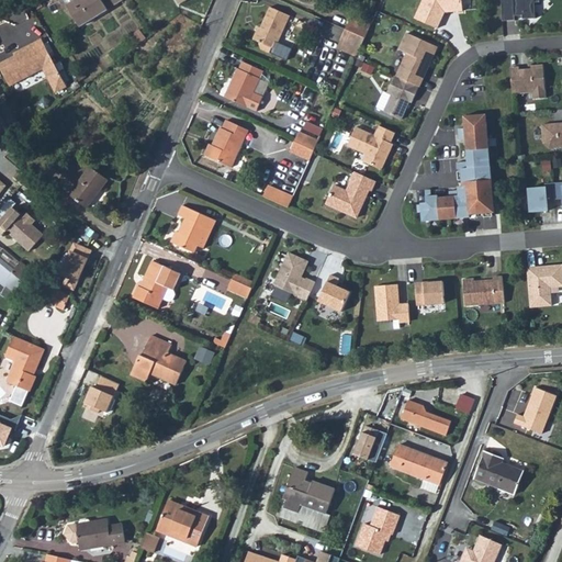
[(96,0),(75,0),(63,8),(76,29),(103,10),(96,0)]
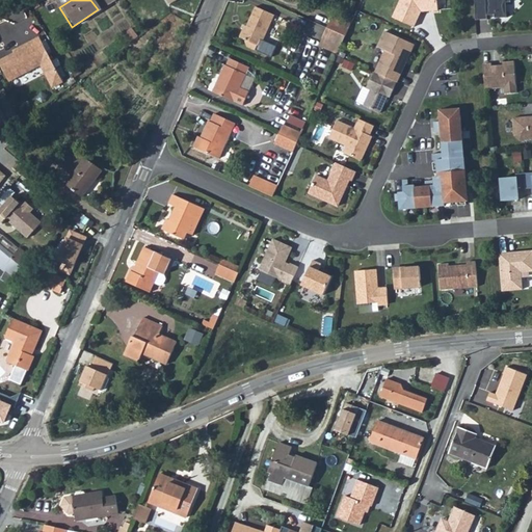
[(101,0),(90,0),(98,9),(105,5),(101,0)]
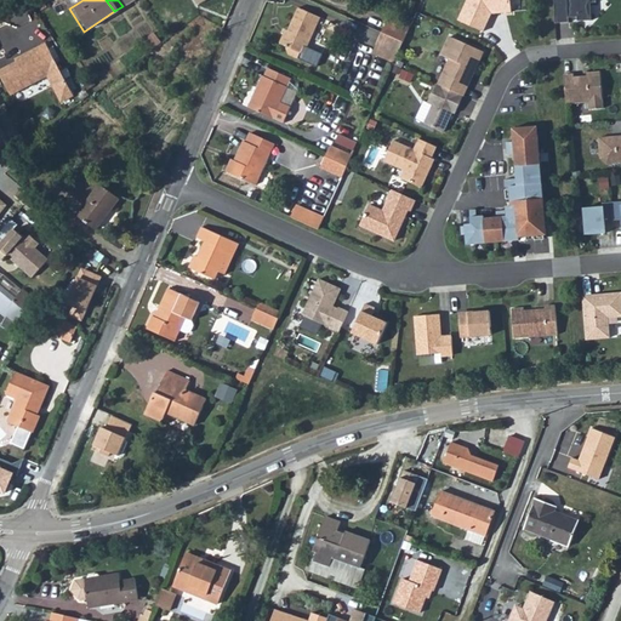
[(466,0),(457,20),(483,32),(491,13),(511,12),(510,0),(466,0)]
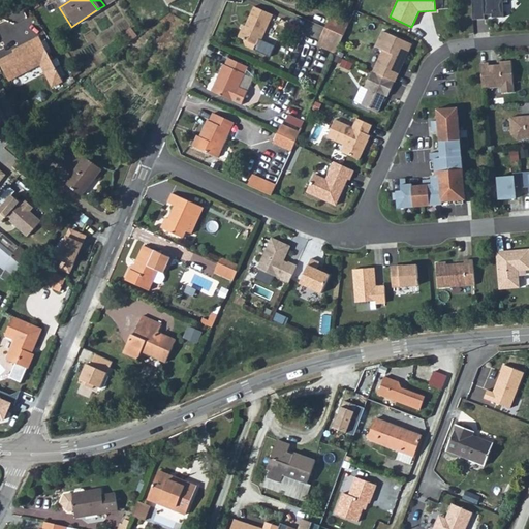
[(470,0),(472,20),(484,19),(484,14),(491,14),(491,18),(503,17),(502,2),(507,2),(506,0),(470,0)]
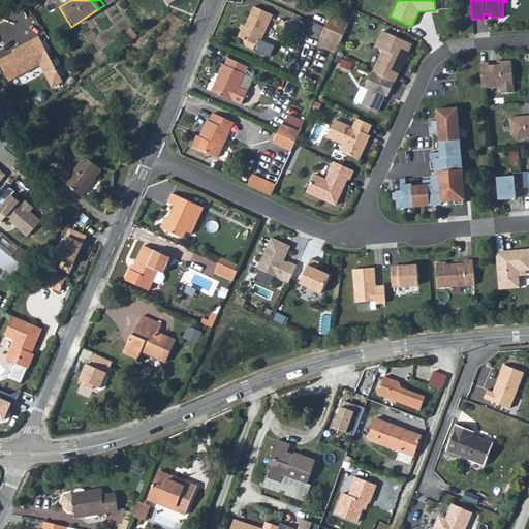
[(239,34),(245,36),(244,38),(246,43),(254,47),(259,37),(261,38),(274,12),(254,3),(246,23),(244,22),(239,34)]
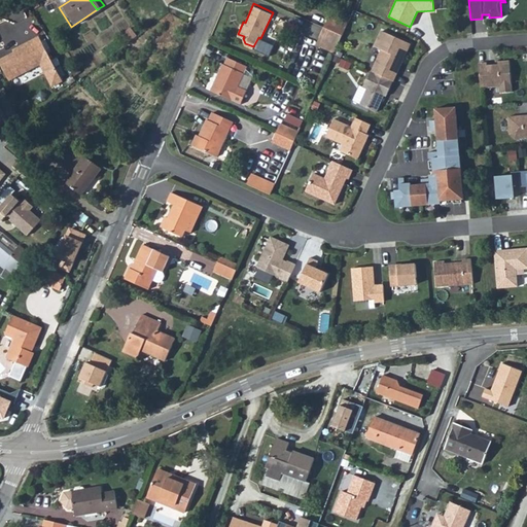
[(323,25),(341,33),(345,23),(327,15),(323,25)]
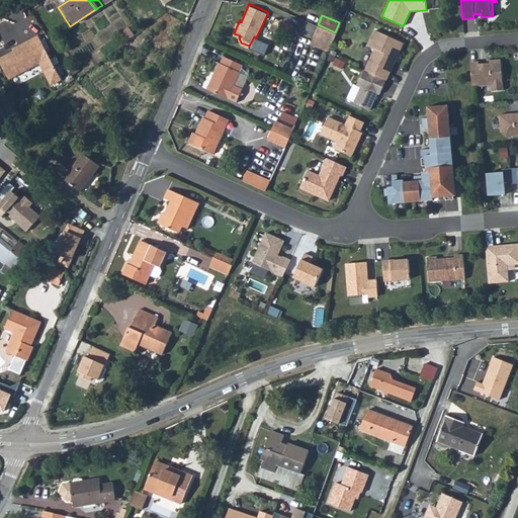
[(314,33),(331,41),(335,32),(318,24),(314,33)]
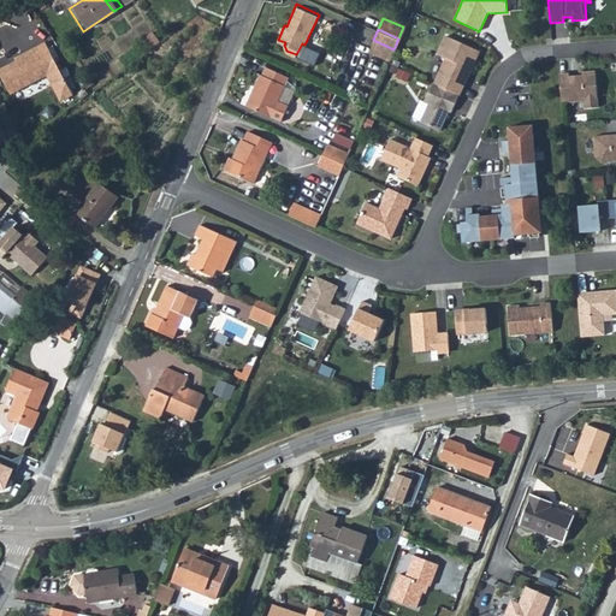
[(473,65),(479,51),(446,35),(438,54),(446,58),(434,83),(460,94),(471,69),(469,69),(472,64),(473,65)]
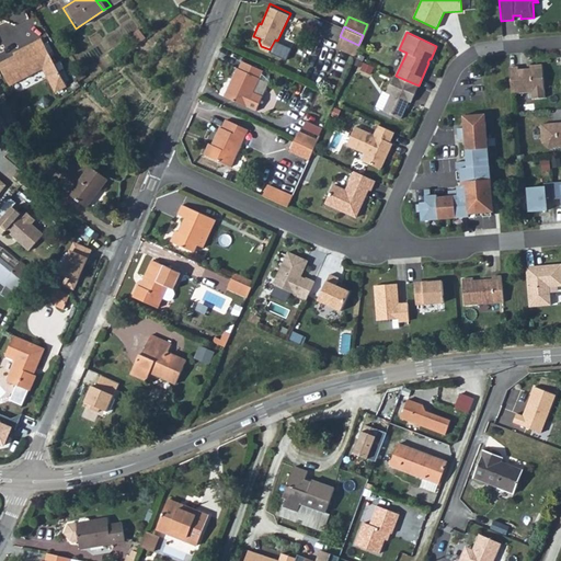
[(19,57),(6,67),(20,87),(47,68),(56,61),(41,39),(30,46),(32,48),(19,57)]
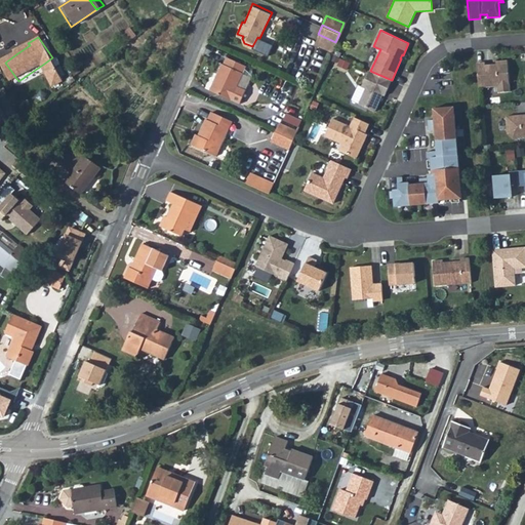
[(16,51),(17,53),(30,45),(28,43),(16,51)]
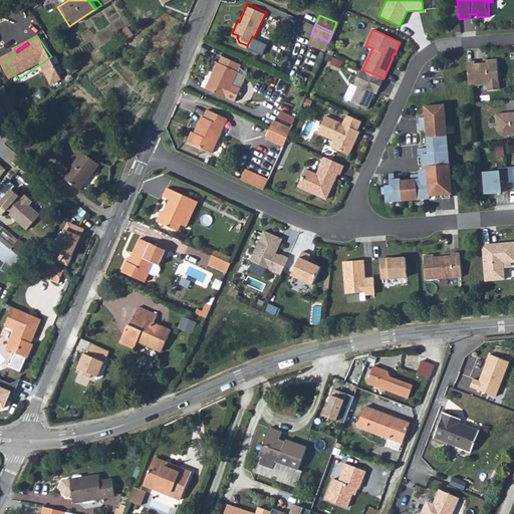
[(206,85),(235,97),(241,84),(232,80),(241,60),(222,52),(219,59),(218,59),(206,85)]
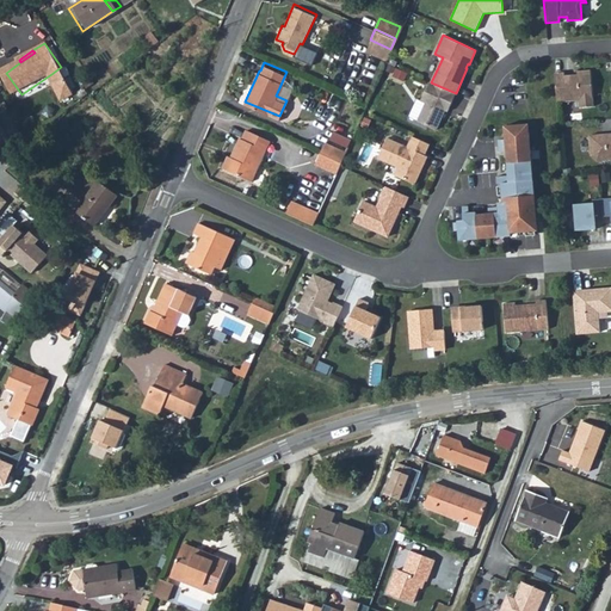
[(51,74),(60,85),(69,79),(61,67),(51,74)]
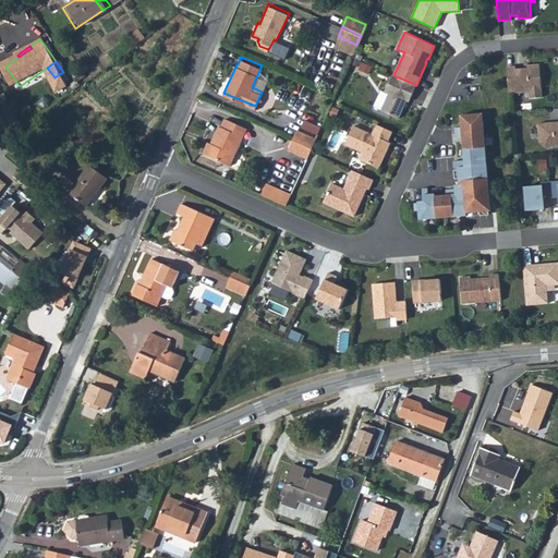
[(514,65),(506,67),(508,93),(529,92),(529,98),(542,97),(538,64),(526,65),(526,69),(514,69),(514,65)]
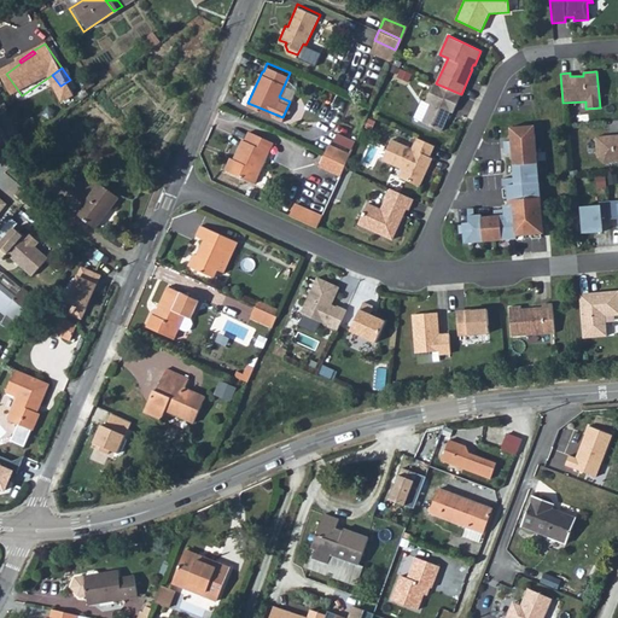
[(70,80),(60,86),(58,87),(68,100),(79,92),(70,80)]
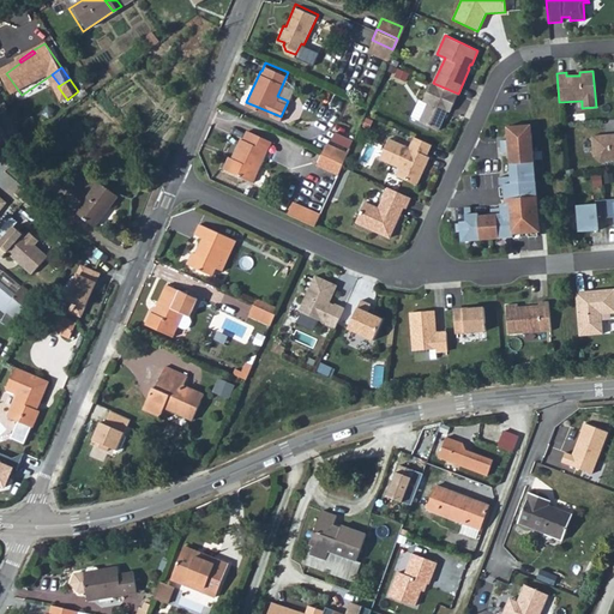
[(450,112),(458,94),(433,83),(432,82),(431,82),(422,101),(427,103),(419,121),(438,130),(447,110),(450,112)]
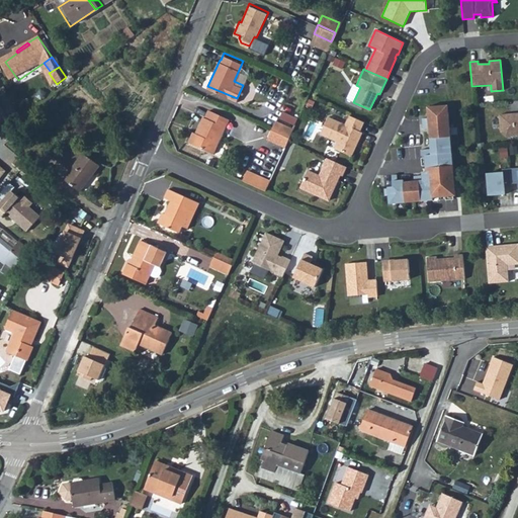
[(0,100),(0,118),(12,108),(5,97),(0,100)]
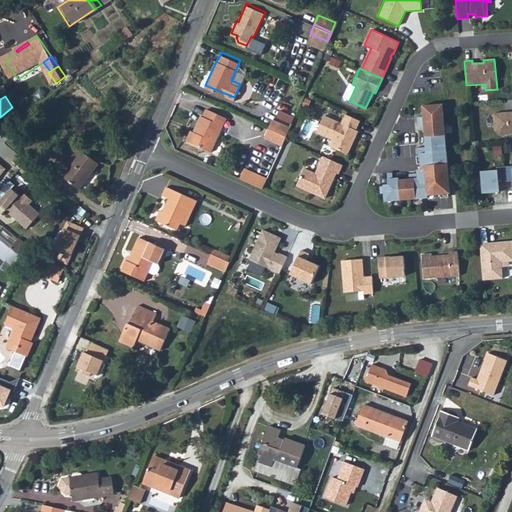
[(440,104),(423,105),(424,116),(417,117),(418,124),(424,124),(426,147),(416,148),(416,152),(419,152),(421,167),(417,168),(417,172),(408,173),(408,178),(399,179),(399,175),(393,176),(393,170),(385,170),(386,182),(381,182),(382,184),(378,184),(379,192),(383,192),(384,200),(426,196),(426,193),(448,191),(440,104)]
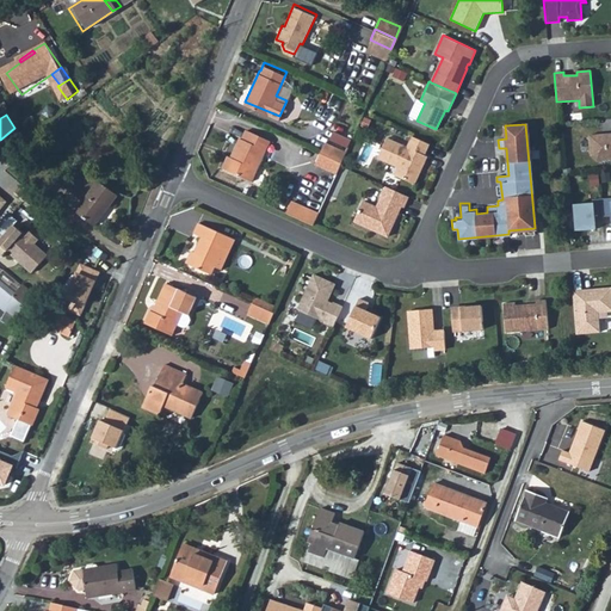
[(224,165),(254,178),(272,137),(248,127),(244,136),(241,135),(233,154),(230,153),(224,165)]
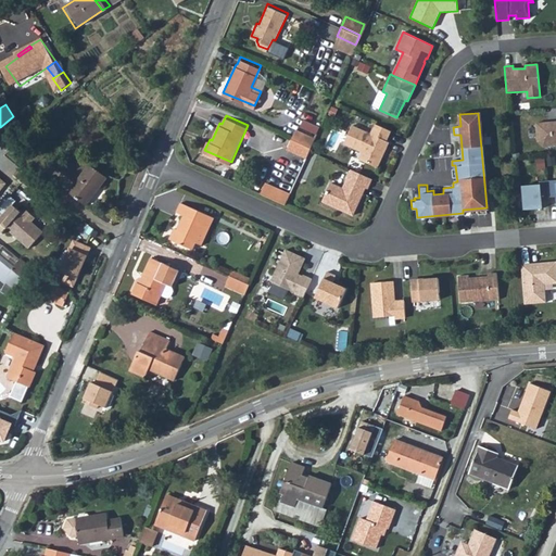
[(555,144),(555,121),(552,122),(552,121),(534,123),(536,141),(542,146),(555,144)]
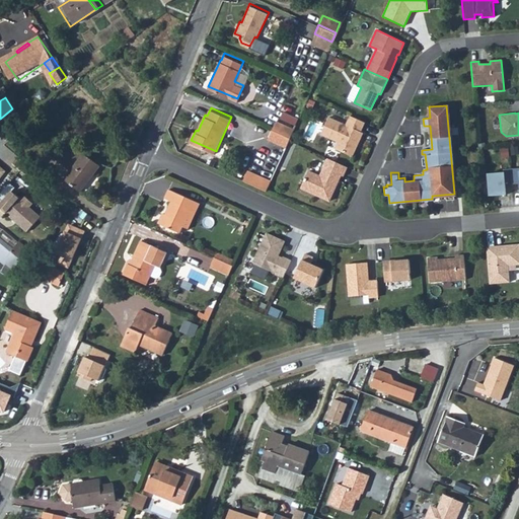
[(361,131),(365,122),(350,115),(347,124),(329,116),(321,133),(339,141),(336,147),(353,155),(358,145),(357,142),(358,138),(360,139),(363,132),(361,131)]
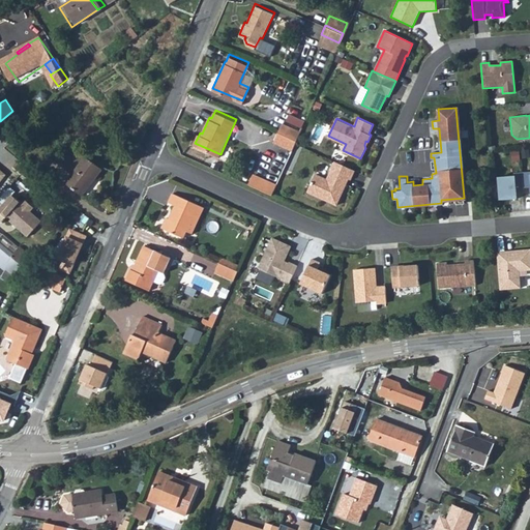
[(278,128),(297,137),(301,127),(283,119),(278,128)]
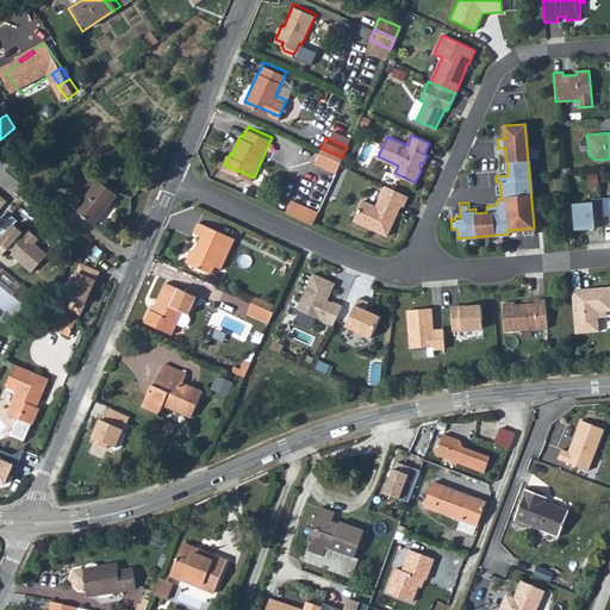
[(316,159),(338,168),(342,157),(321,148),(316,159)]
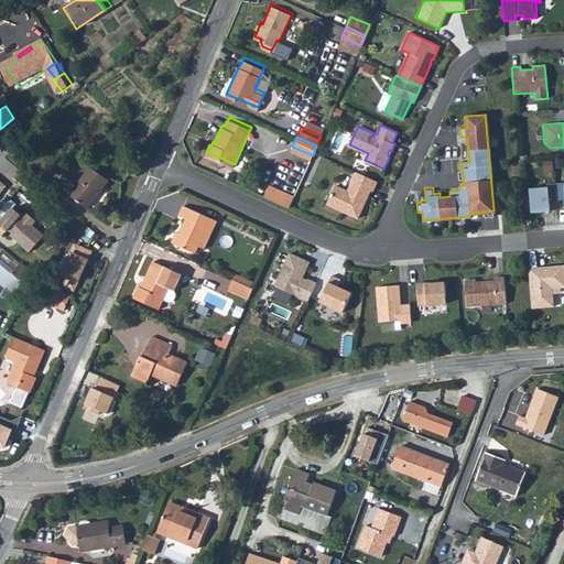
[(76,191),(94,205),(116,177),(98,164),(96,166),(84,156),(72,171),(84,181),(76,191)]
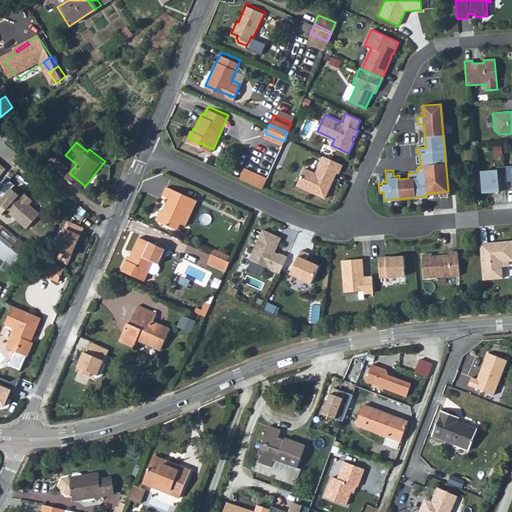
[(339,173),(343,164),(324,155),(316,172),(305,167),(297,184),(325,197),(331,183),(329,182),(330,180),(333,179),(337,172),(339,173)]
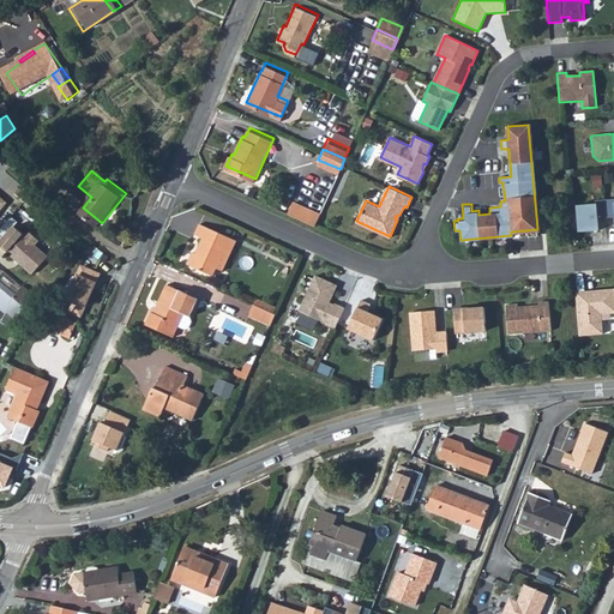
[(603,198),(605,216),(613,215),(613,199),(613,200),(613,197),(603,198)]
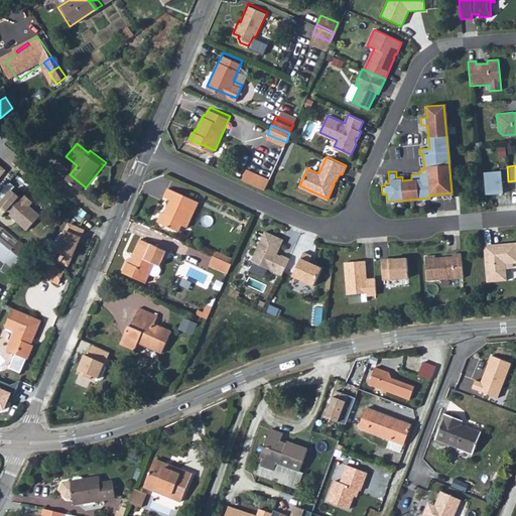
[(508,181),(507,166),(499,166),(499,169),(485,170),(486,194),(502,191),(501,181),(508,181)]
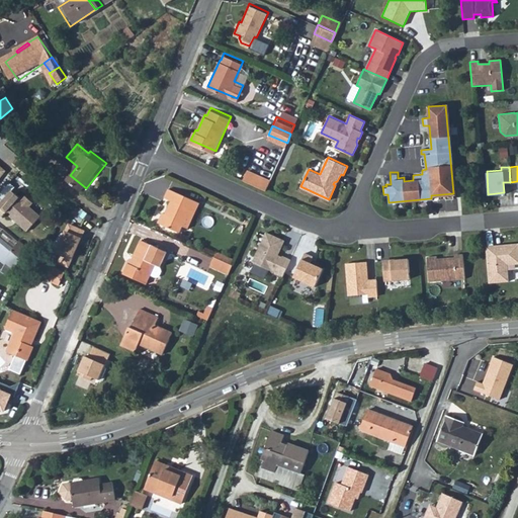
[(246,177),(250,179),(255,169),(250,168),(246,177)]
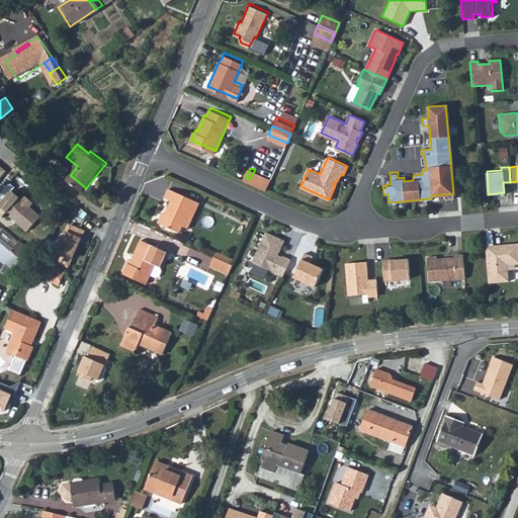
[(250,179),(267,186),(272,177),(255,169),(250,179)]
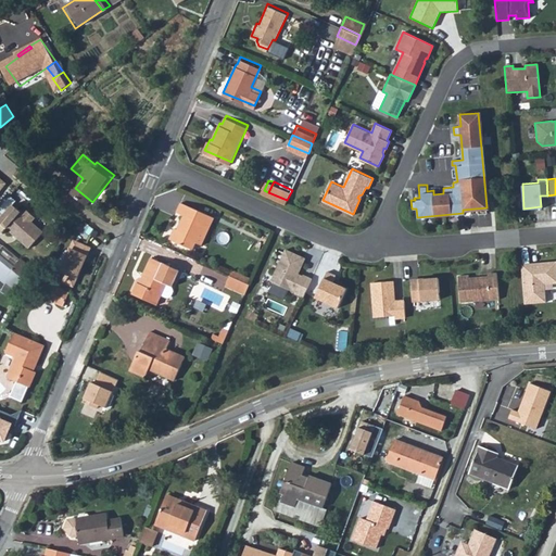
[(51,193),(40,185),(30,197),(40,206),(51,193)]
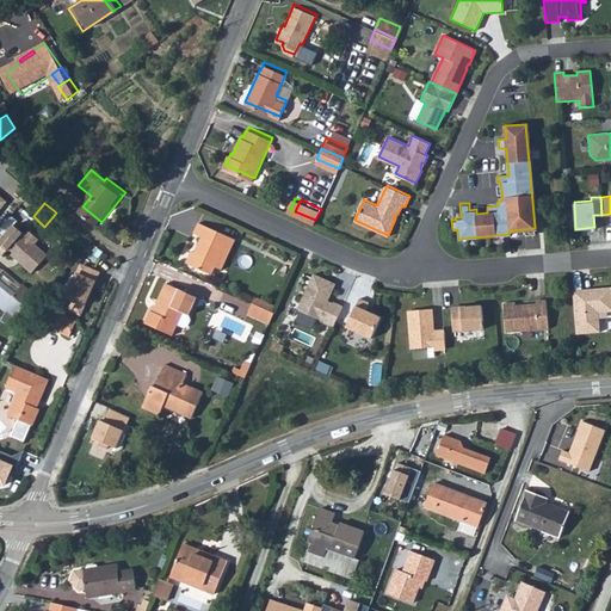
[(191,259),(216,270),(220,263),(226,265),(239,235),(201,218),(196,230),(204,235),(198,248),(196,247),(191,259)]
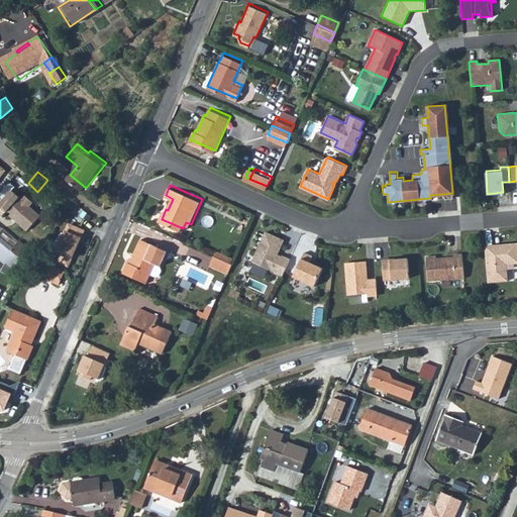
[(18,201),(8,193),(0,203),(0,213),(4,217),(5,216),(26,232),(38,216),(26,208),(30,204),(21,197),(18,201)]
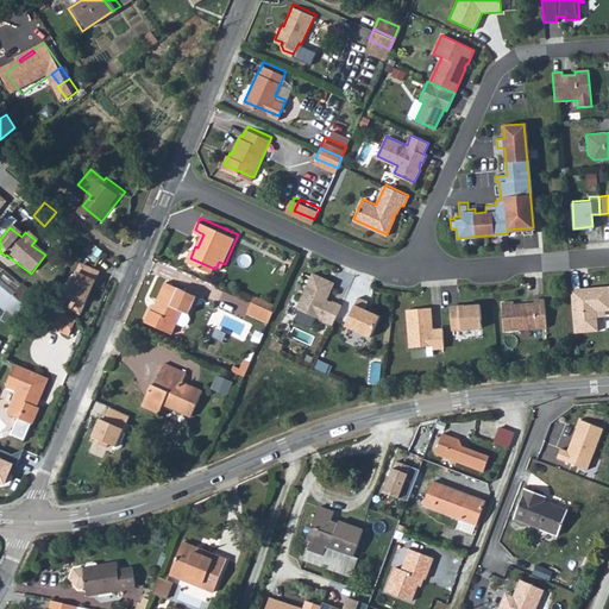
[(71,306),(81,311),(100,270),(85,263),(79,274),(75,271),(61,287),(69,294),(76,297),(71,306)]
